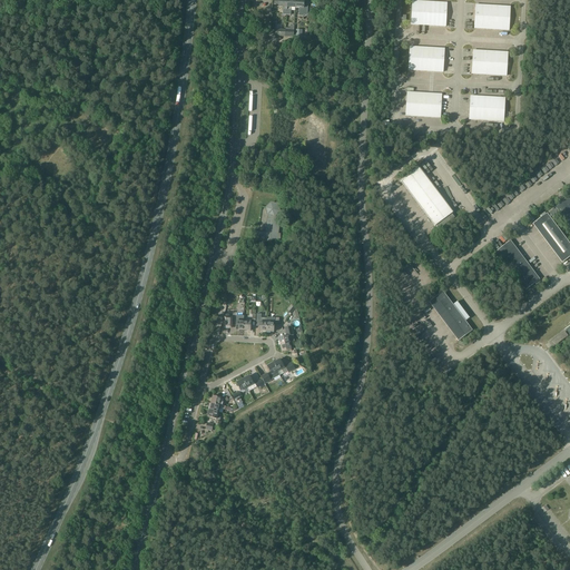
[(286,15),(287,0),(274,0),(274,5),(278,5),(278,7),(283,7),(283,15),(286,15)]
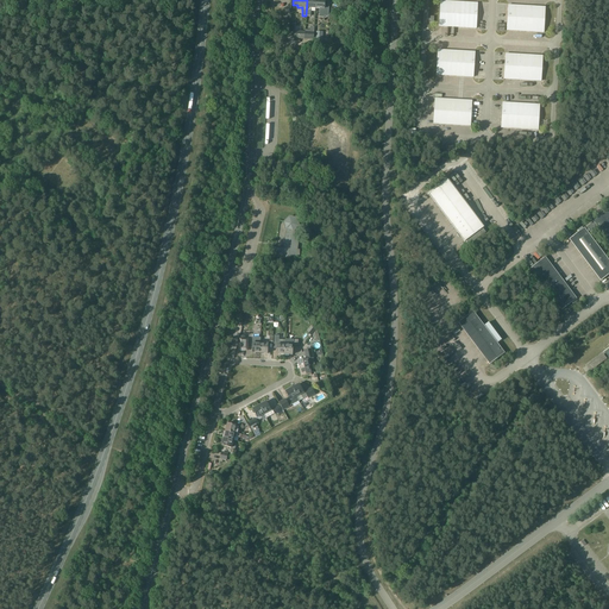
[(441,1),(439,26),(476,29),(477,4),(441,1)]
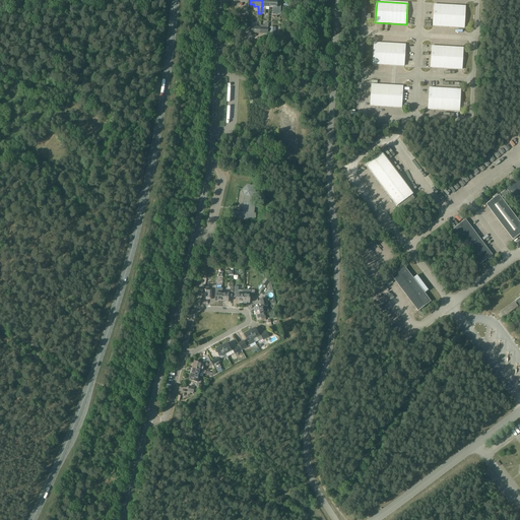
[(434,4),(433,25),(464,27),(465,6),(434,4)]
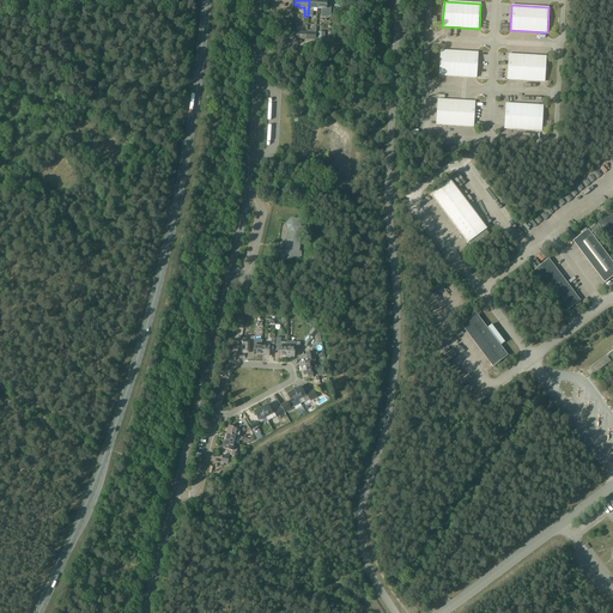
[(441,50),(439,76),(462,77),(467,77),(477,78),(478,53),(441,50)]
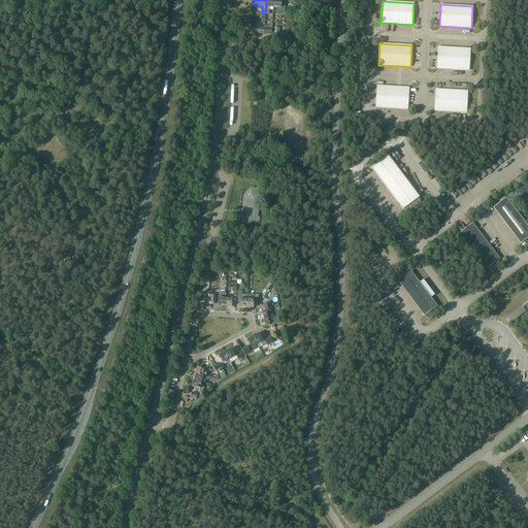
[(438,46),(437,68),(469,70),(470,48),(438,46)]
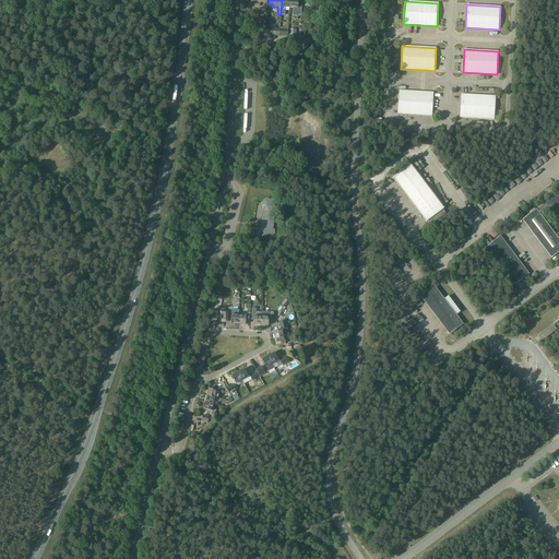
[(400,91),(397,114),(431,116),(433,93),(425,92),(420,92),(400,91)]
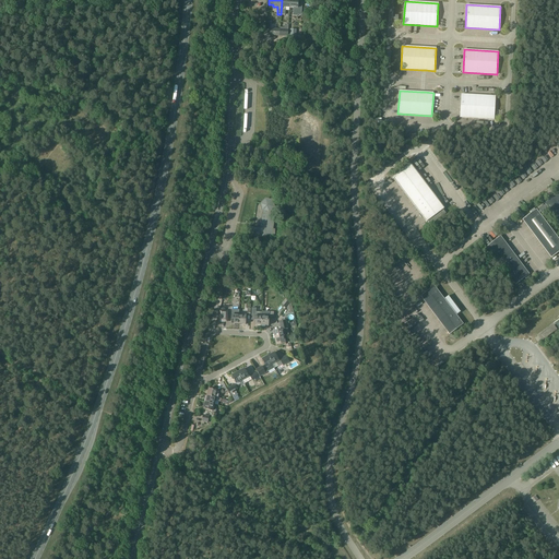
[(462,94),(460,117),(494,119),(495,96),(462,94)]
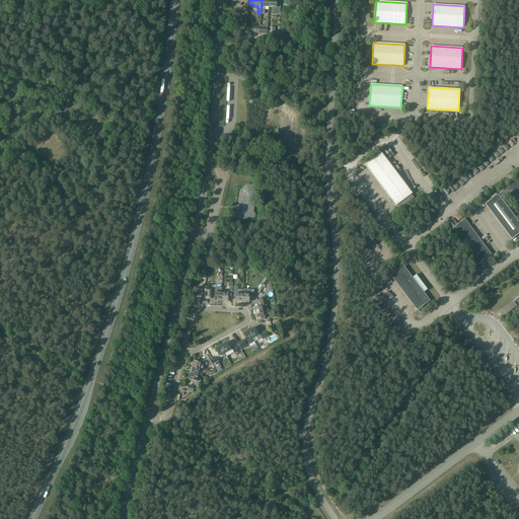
[(365,164),(395,206),(397,205),(399,209),(414,198),(411,195),(413,194),(381,152),(365,164)]
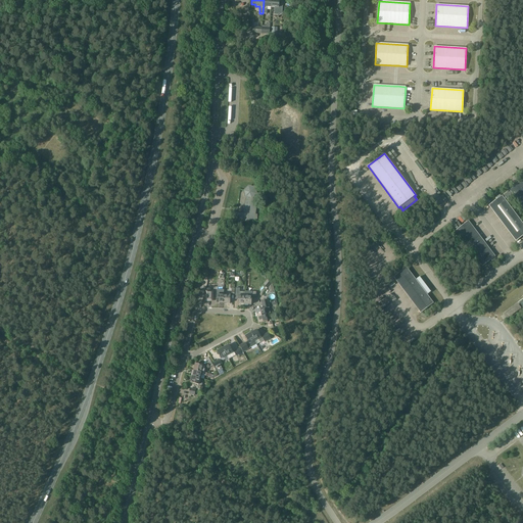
[(522,181),(522,180),(509,190),(510,190),(502,196),(502,195),(488,205),(516,241),(522,235),(522,224),(506,201),(513,195),(522,208),(522,181)]
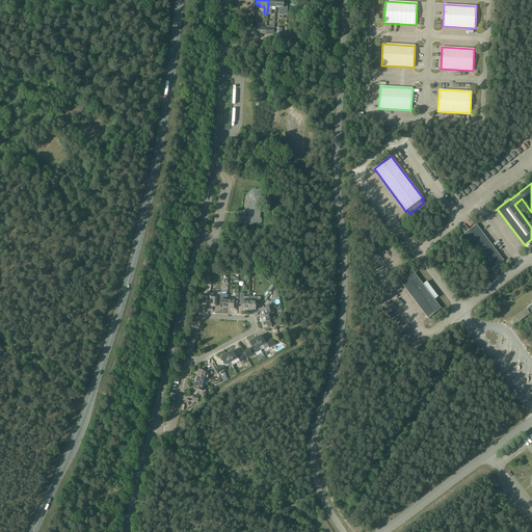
[(240,217),(237,217),(237,225),(253,225),(253,224),(261,223),(261,219),(260,218),(261,210),(262,203),(262,200),(262,198),(261,197),(260,191),(253,189),(248,194),(249,201),(250,201),(249,205),(248,212),(248,217),(241,217),(240,217)]
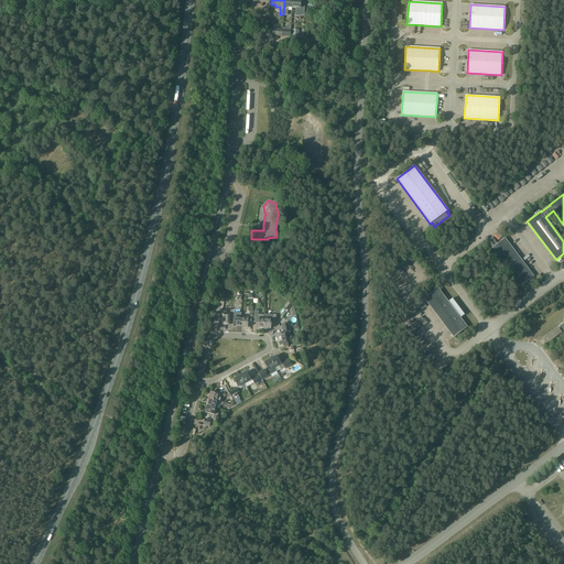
[(491,249),(520,286),(528,282),(529,280),(531,282),(535,279),(533,277),(505,239),(491,249)]
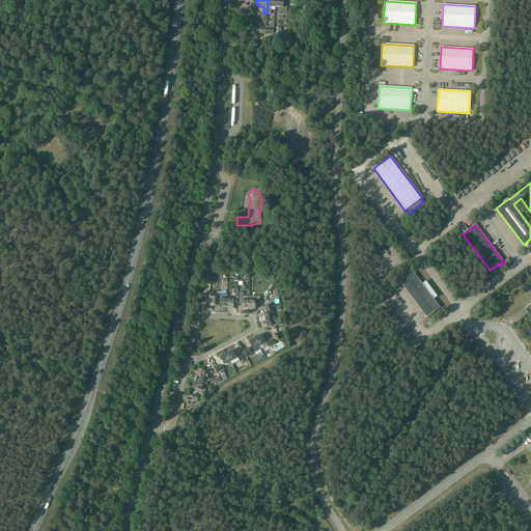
[(413,272),(399,282),(427,317),(440,308),(439,308),(432,300),(438,297),(437,296),(437,297),(426,282),(426,281),(421,284),(413,273),(413,272)]
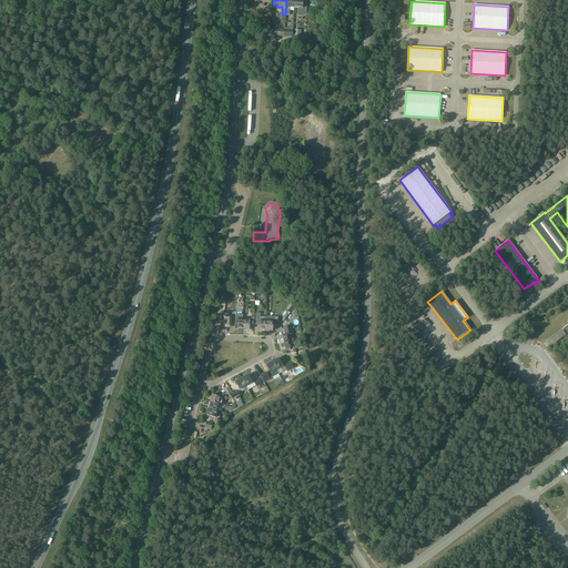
[(256,313),(255,325),(259,325),(259,331),(265,331),(266,321),(266,317),(261,316),(261,313),(256,313)]
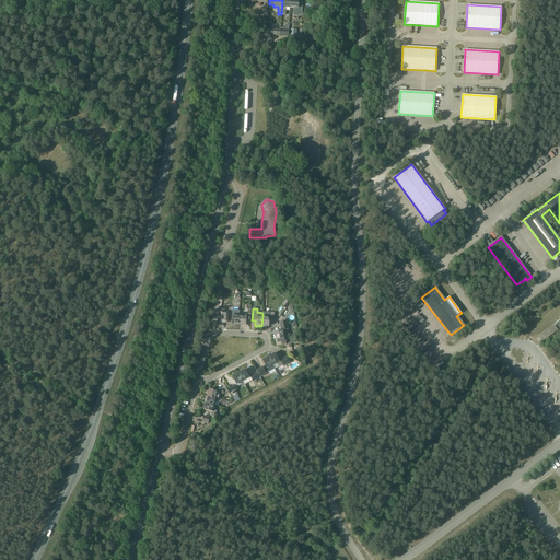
[(543,335),(546,339),(558,330),(555,326),(543,335)]
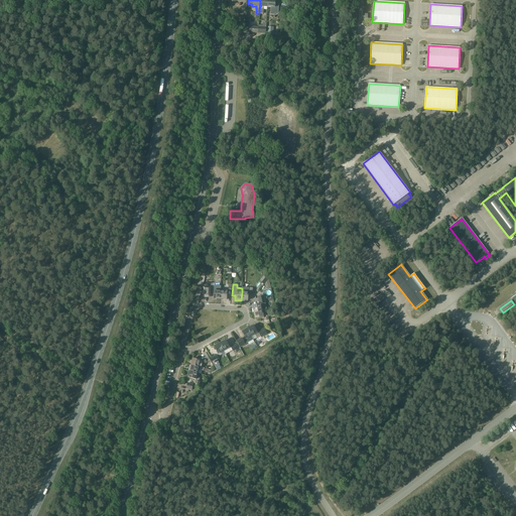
[(254,312),(262,310),(261,304),(252,306),(254,312)]
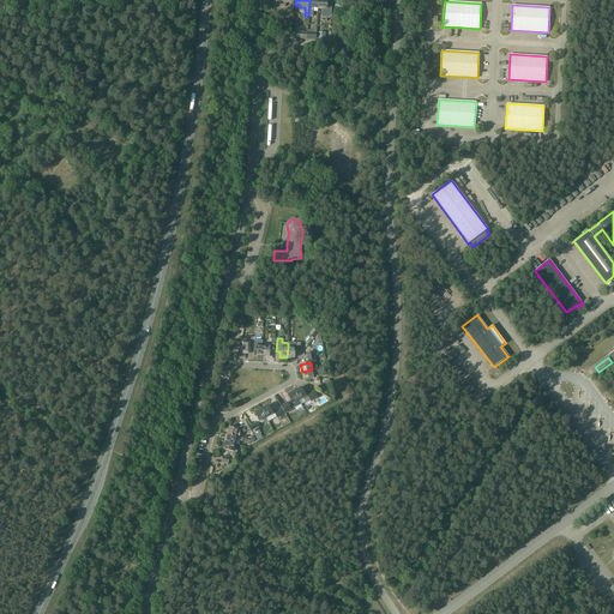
[(295,391),(300,401),(304,398),(306,403),(309,401),(311,402),(318,398),(314,392),(306,397),(301,387),(295,391)]
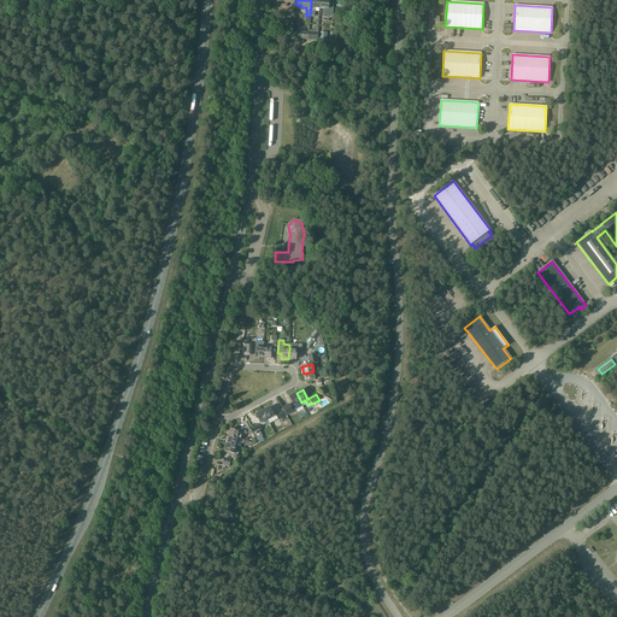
[(301,403),(297,393),(289,397),(294,406),(293,406),(292,406),(287,410),(289,415),(292,412),(295,411),(304,406),(301,403)]
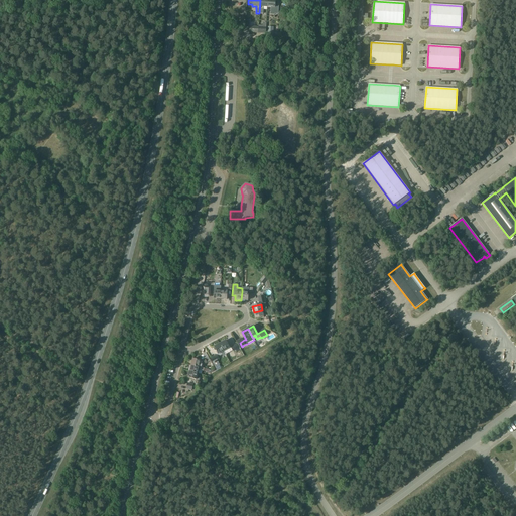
[(220,344),(224,352),(224,351),(226,354),(233,351),(235,350),(236,352),(241,350),(237,343),(229,348),(226,341),(220,344)]
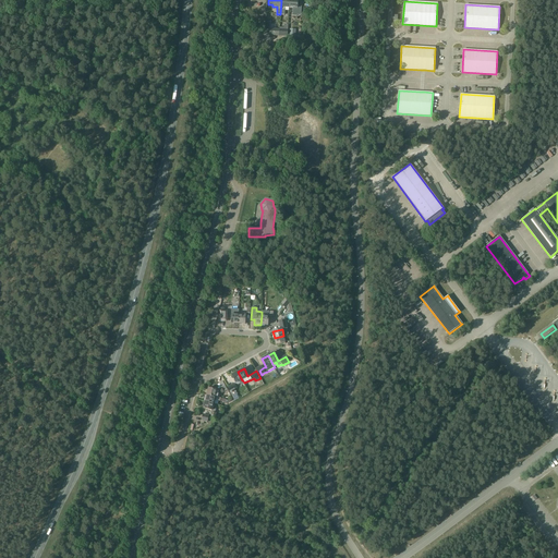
[(240,381),(242,380),(238,372),(231,375),(235,383),(228,387),(233,399),(238,397),(237,395),(238,395),(234,389),(237,388),(235,386),(241,384),(240,381)]
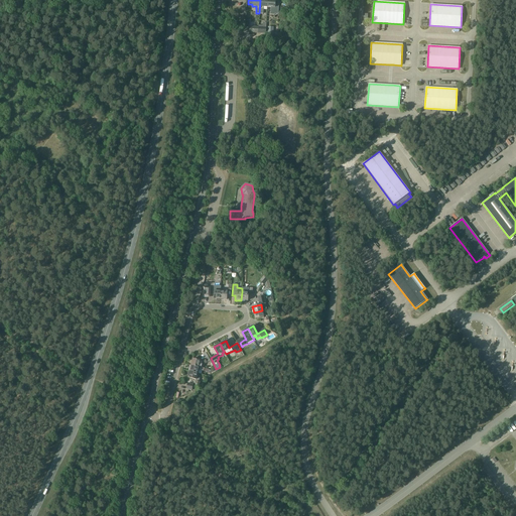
[(190,365),(200,367),(201,364),(204,363),(205,364),(211,361),(206,352),(203,354),(205,358),(202,360),(201,361),(192,359),(190,365)]
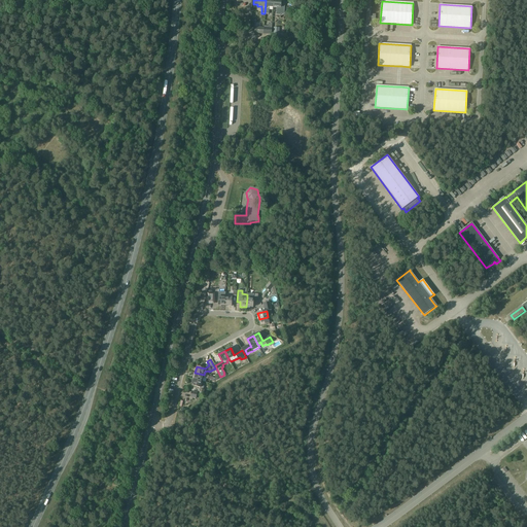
[(202,381),(204,375),(195,373),(194,379),(202,381)]
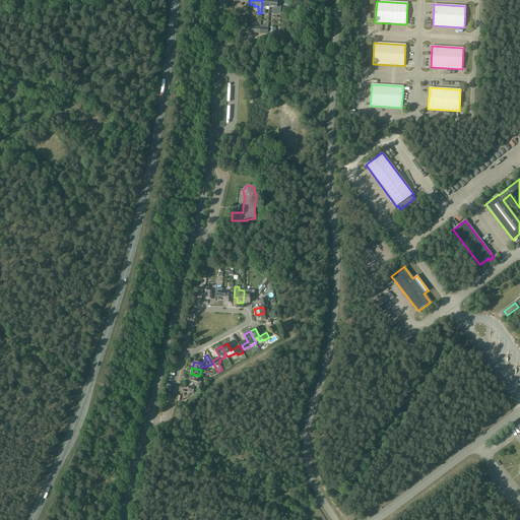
[(199,379),(199,376),(191,374),(189,380),(197,382),(196,387),(201,388),(202,385),(200,384),(201,380),(199,379)]
